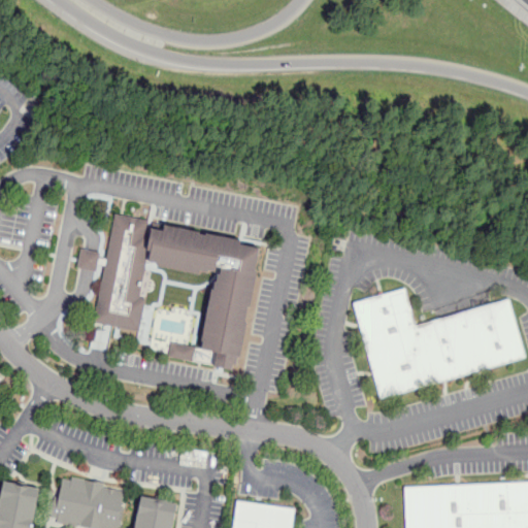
[(116,215),(95,321),(140,330),(145,297),(140,297),(146,260),(217,274),(201,348),(171,342),(169,357),(237,369),(261,246),(116,215)]
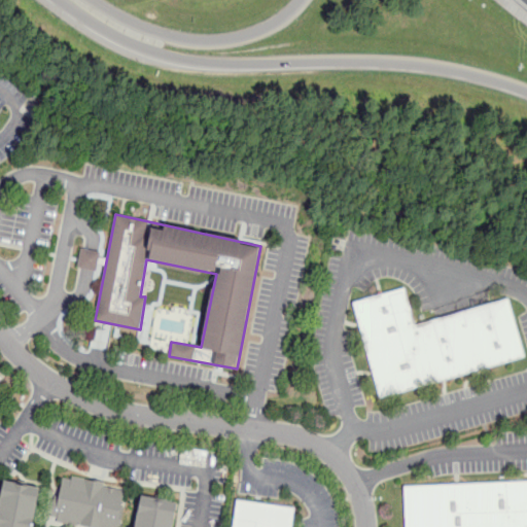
[(355,302),(383,397),(525,356),(508,299),(415,324),(403,287),(355,302)]
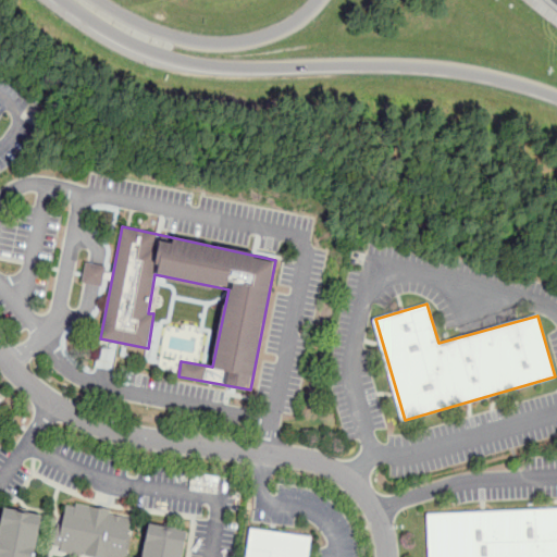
[(66,503),(59,549),(104,556),(125,556),(134,515),(66,503)]
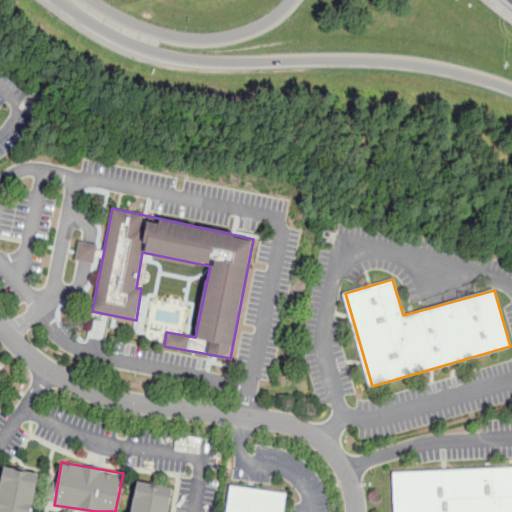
[(3,466),(0,480),(0,511),(29,511),(37,472),(3,466)]
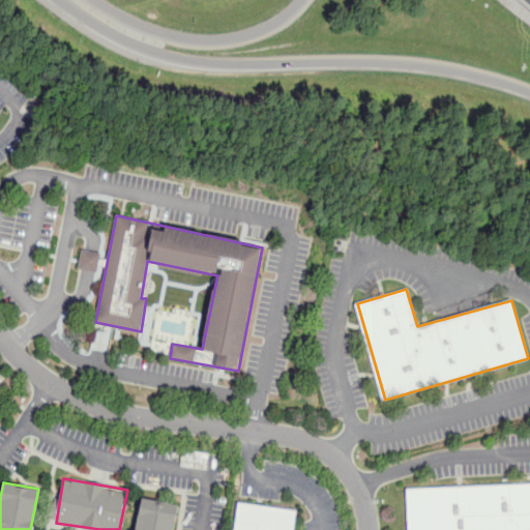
[(529,529),(529,482),(408,488),(409,529),(529,529)]
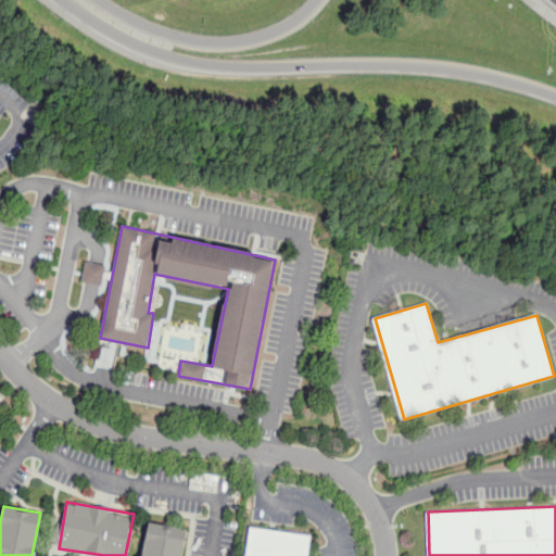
[(150,521),(142,555),(181,555),(188,529),(150,521)]
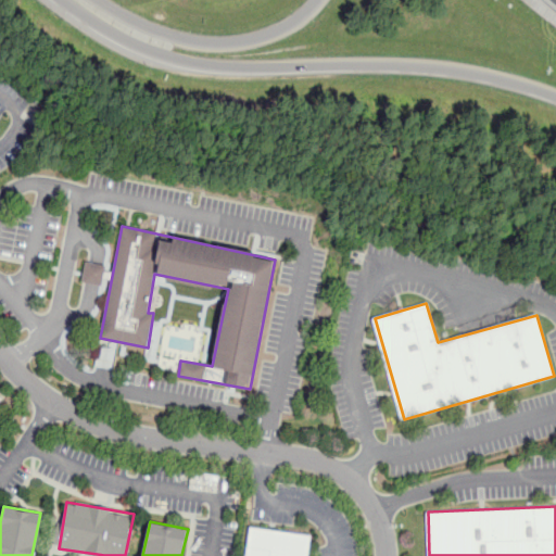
[(252,527),(247,555),(307,555),(311,535),(252,527)]
